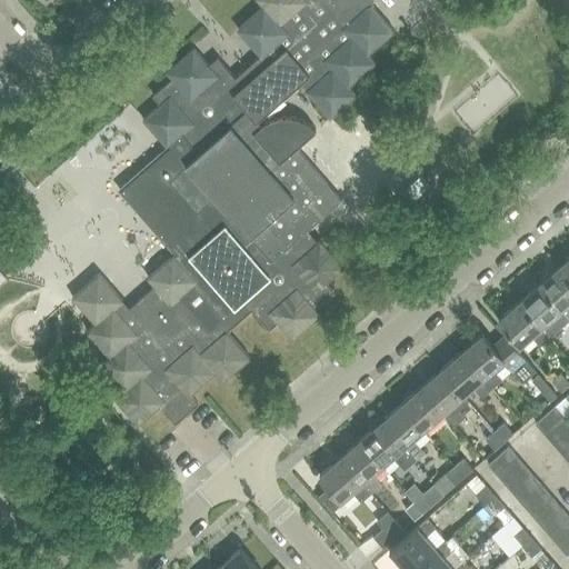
[(156,285),(130,308),(202,386),(216,373),(225,382),(250,358),(227,330),(251,309),(269,329),(278,321),(293,338),(320,315),(316,309),(335,291),(327,282),(343,267),(319,239),(309,228),(271,260),(216,197),(198,212),(170,180),(200,152),(231,126),(225,118),(241,103),(256,120),(300,82),(330,117),(357,93),(350,86),(376,61),(368,53),(393,31),(370,5),(367,8),(359,0),(258,0),(263,7),(238,30),(248,41),(267,63),(242,86),(230,71),(218,58),(210,66),(193,48),(167,71),(172,78),(153,95),(161,105),(145,119),(168,146),(118,190),(173,253),(148,276),(156,285)]
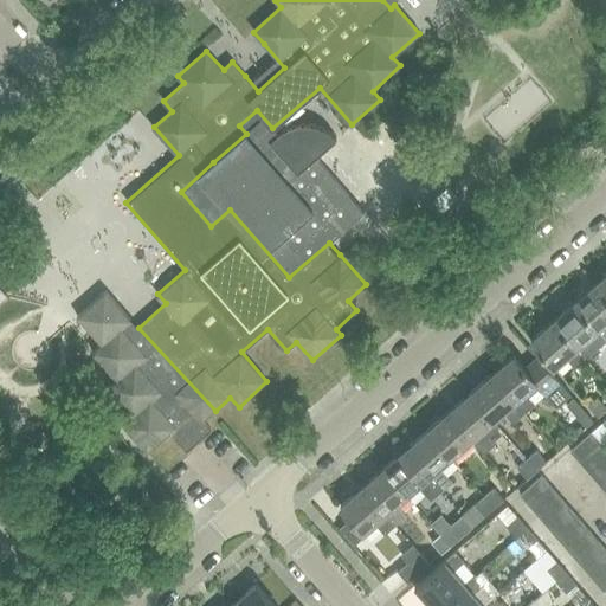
[(287,181),(246,134),(213,162),(181,192),(211,226),(230,210),(289,277),(329,243),(363,212),(315,156),(287,181)]
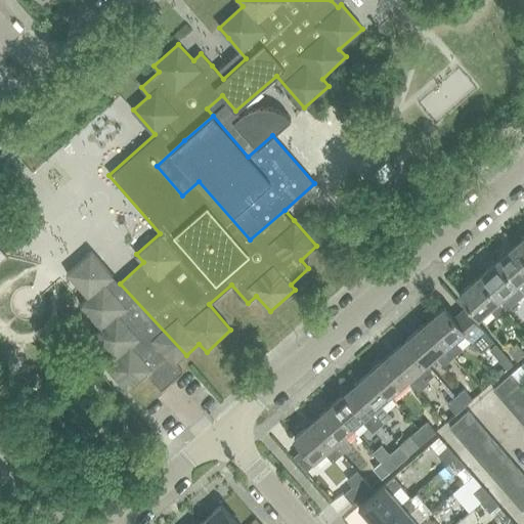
[(523,236),(514,246),(523,257),(523,236)]
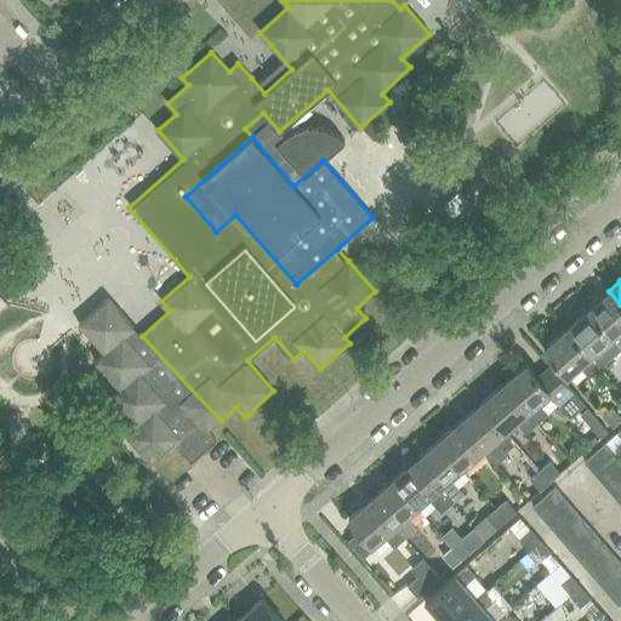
[(586,311),(611,339),(620,349),(620,348),(620,305),(609,291),(599,300),(596,298),(587,307),(587,309),(586,311)]
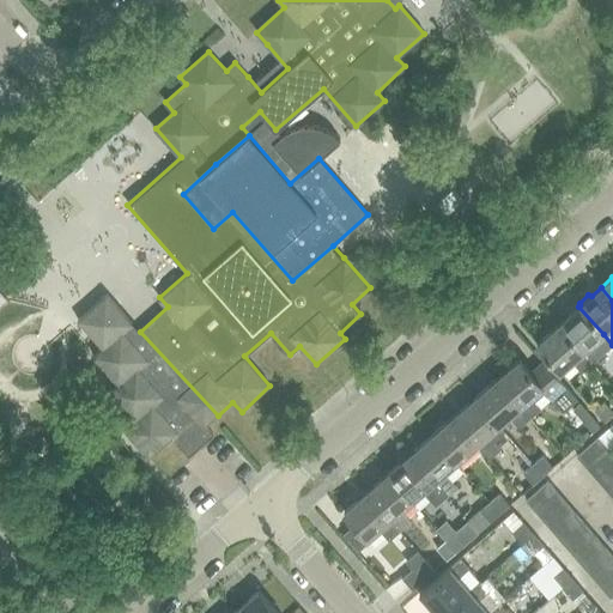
[(174,439),(192,459),(214,436),(206,426),(218,416),(140,332),(108,295),(79,320),(104,349),(95,357),(104,368),(119,386),(109,394),(133,422),(125,430),(151,461),(174,439)]
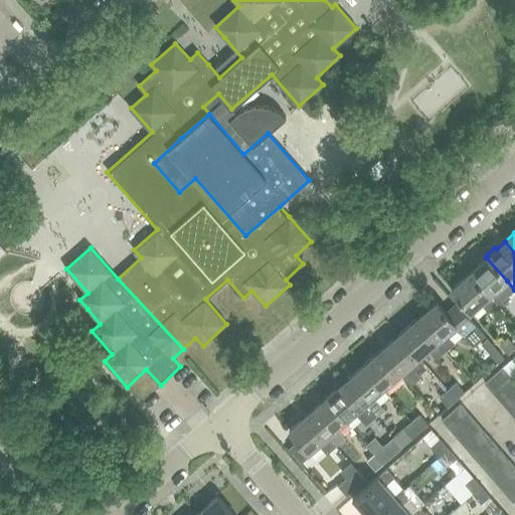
[(486,258),(469,274),(496,306),(505,298),(497,289),(507,281),(486,258)]
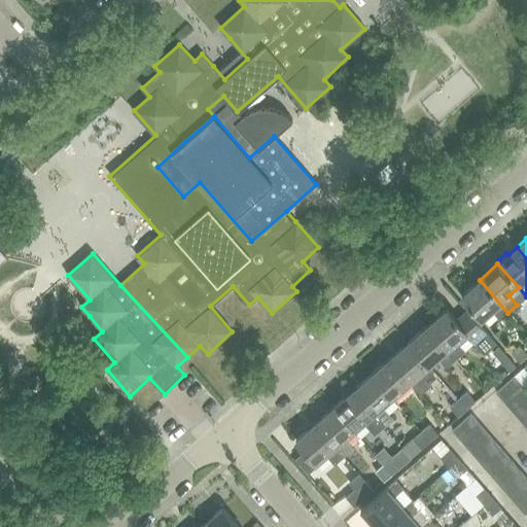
[(507,313),(480,280),(460,296),(481,320),(491,311),(499,320),(507,313)]
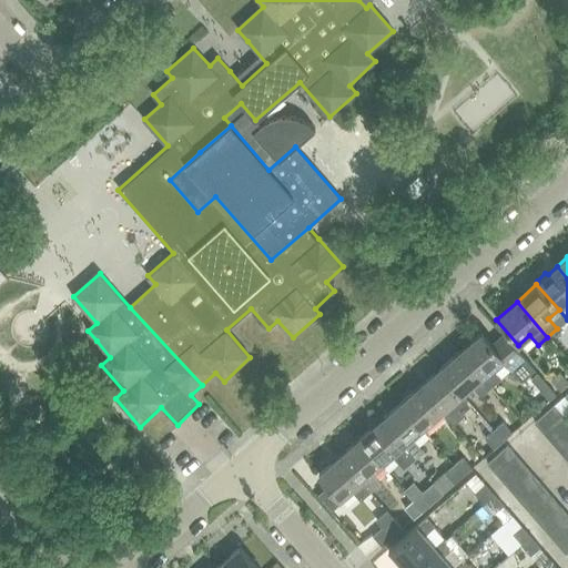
[(480,334),(459,352),(490,386),(496,382),(501,377),(496,372),(493,367),(496,364),(503,358),(510,368),(521,382),(534,371),(523,358),(501,334),(496,338),(489,344),(480,334)]
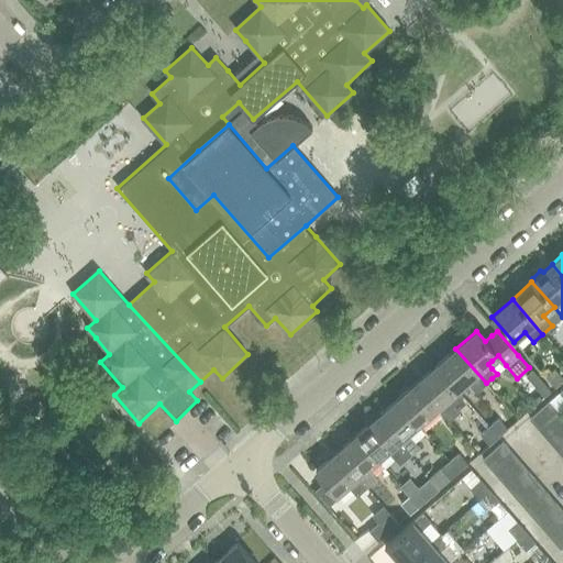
[(455,349),(435,366),(457,390),(468,382),(476,392),(486,383),(455,349)]
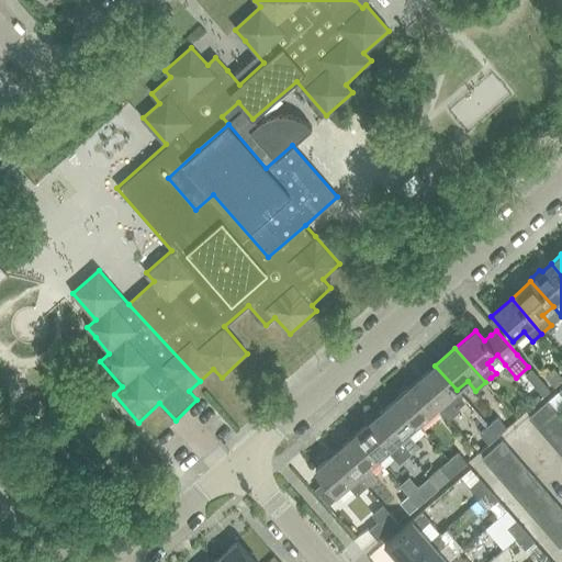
[(435,366),(415,382),(437,407),(448,419),(459,411),(453,404),(462,396),(457,390),(435,366)]
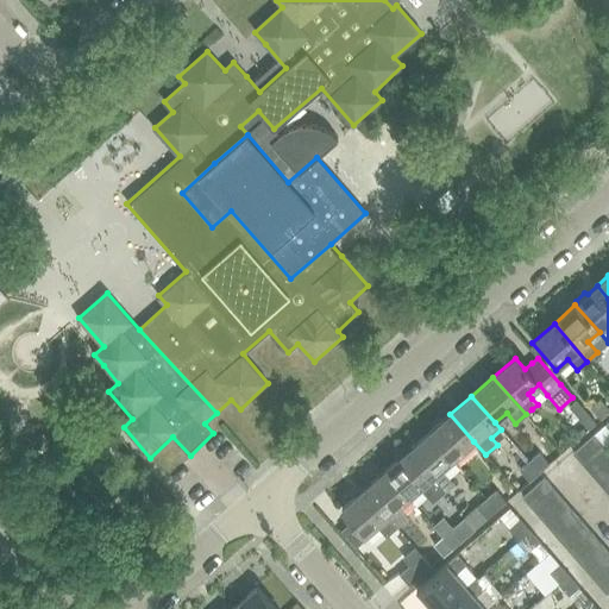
[(575,401),(569,406),(589,428),(595,424),(575,401)]
